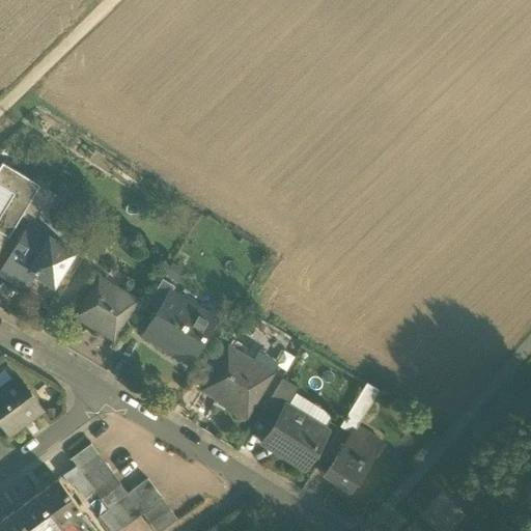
[(40,186),(4,165),(0,171),(0,187),(15,196),(29,205),(40,186)]
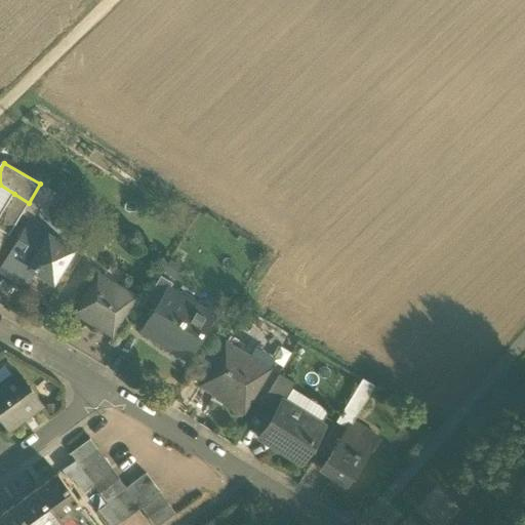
[(24,210),(21,215),(34,224),(50,191),(40,184),(29,203),(24,210)]
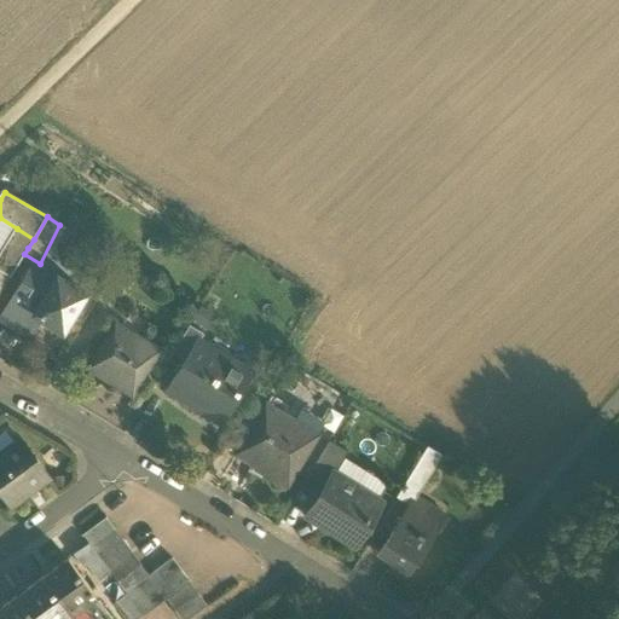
[(17,229),(0,218),(0,255),(11,238),(16,230),(17,229)]
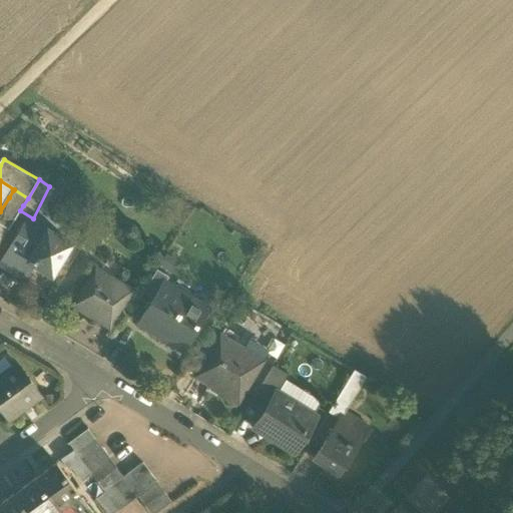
[(28,198),(14,189),(13,190),(9,197),(23,205),(28,198)]
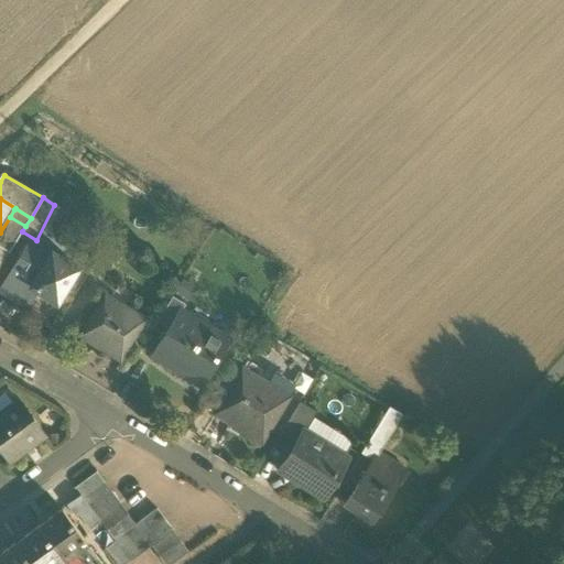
[(25,226),(10,217),(0,232),(0,249),(9,255),(22,231),(25,226)]
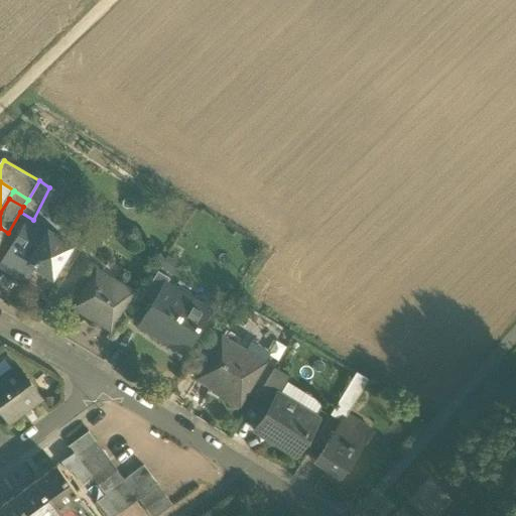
[(71,247),(29,222),(2,267),(25,280),(33,266),(52,277),(71,247)]
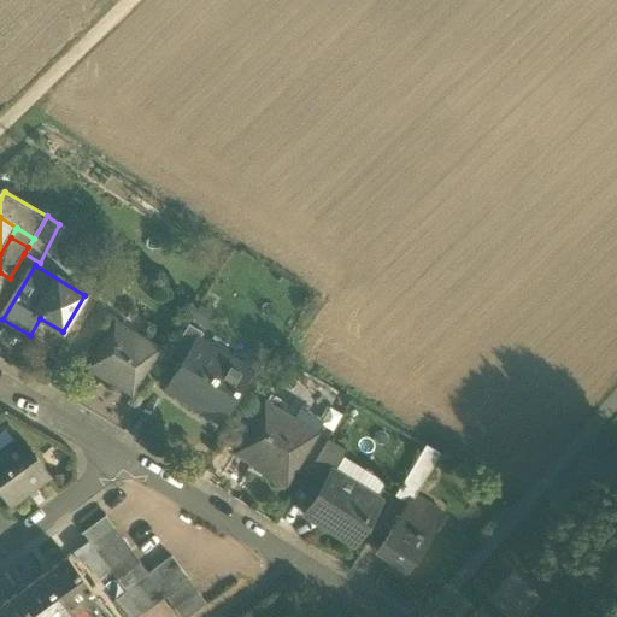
[(157,353),(116,328),(89,370),(130,395),(157,353)]
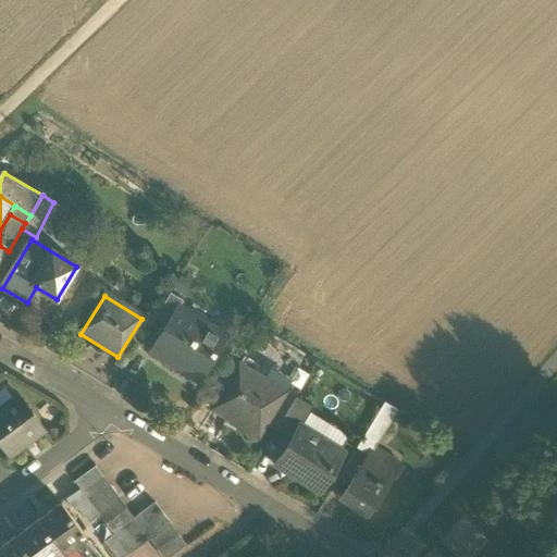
[(183,304),(170,296),(155,320),(165,327),(169,323),(177,308),(178,309),(183,304)]
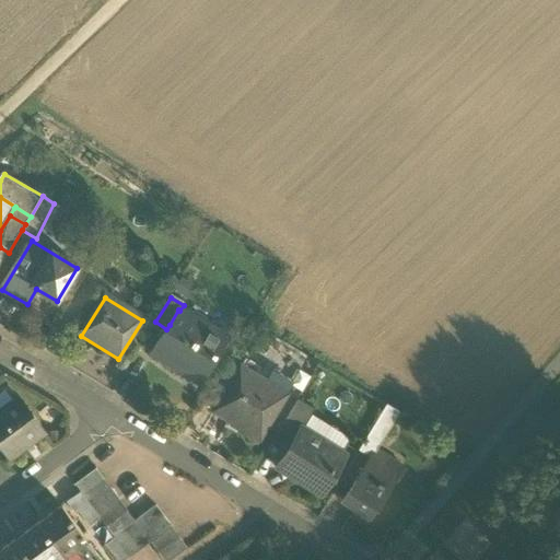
[(178,310),(170,325),(166,329),(151,356),(177,371),(177,370),(195,380),(209,357),(214,360),(228,339),(179,311),(178,310)]
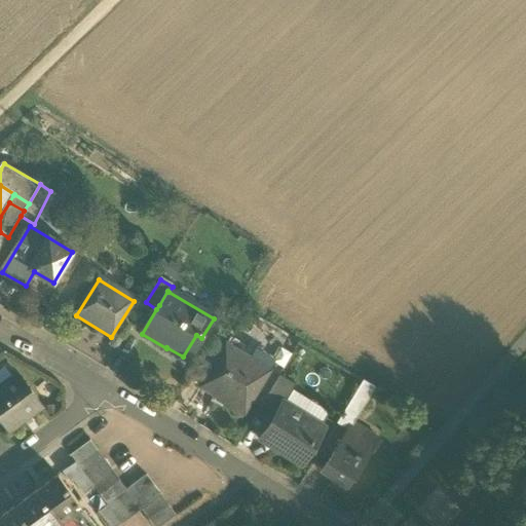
[(268,371),(226,345),(200,386),(242,412),(268,371)]
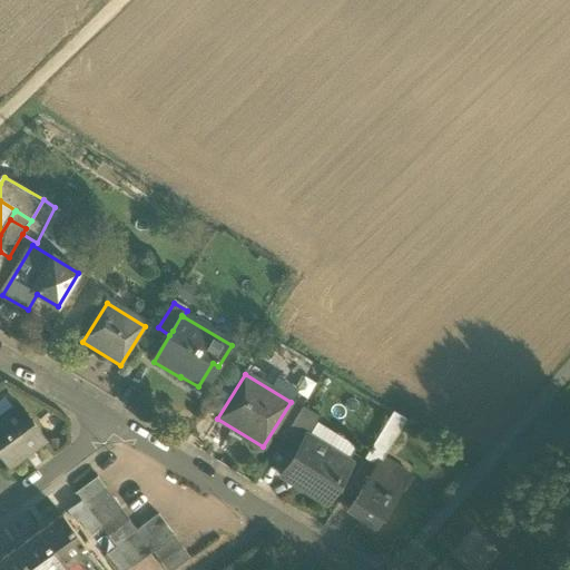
[(303,406),(277,449),(293,458),(306,436),(308,438),(321,418),(303,406)]
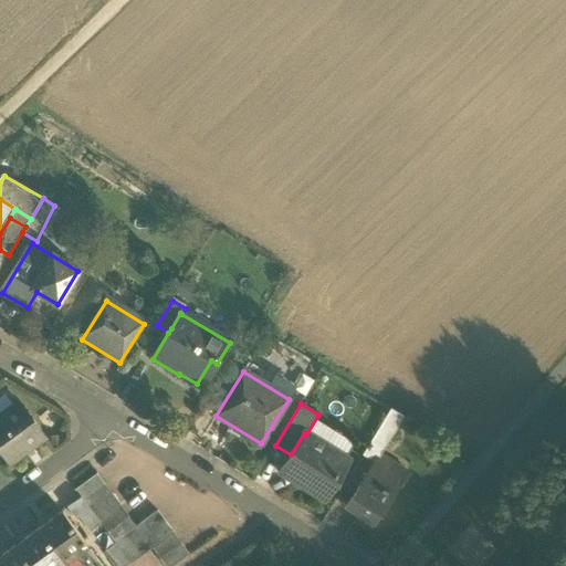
[(21,405),(0,418),(0,449),(10,464),(45,440),(21,405)]
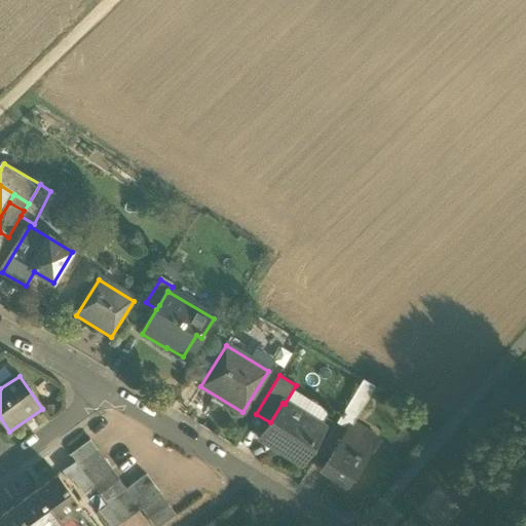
[(364,379),(344,411),(358,418),(376,387),(364,379)]
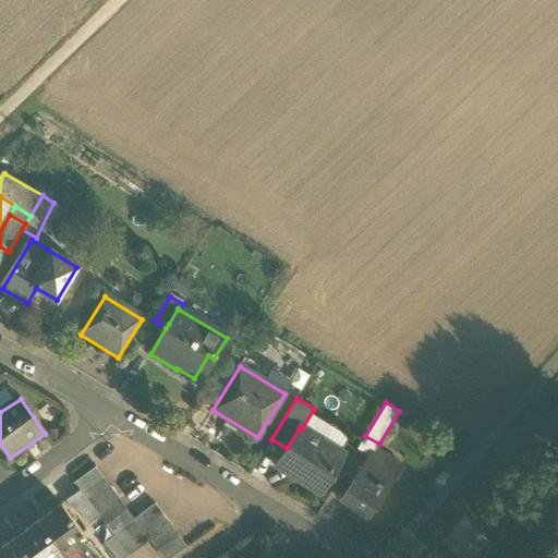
[(302,428),(300,427),(287,448),(276,466),(317,492),(340,452),(302,428)]
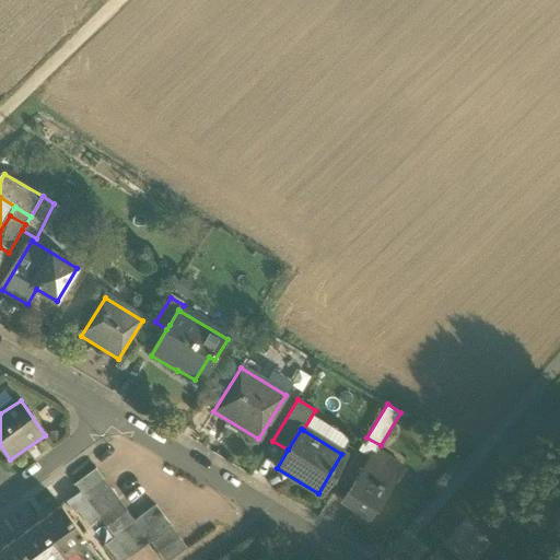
[(371,457),(342,503),(368,520),(398,473),(371,457)]
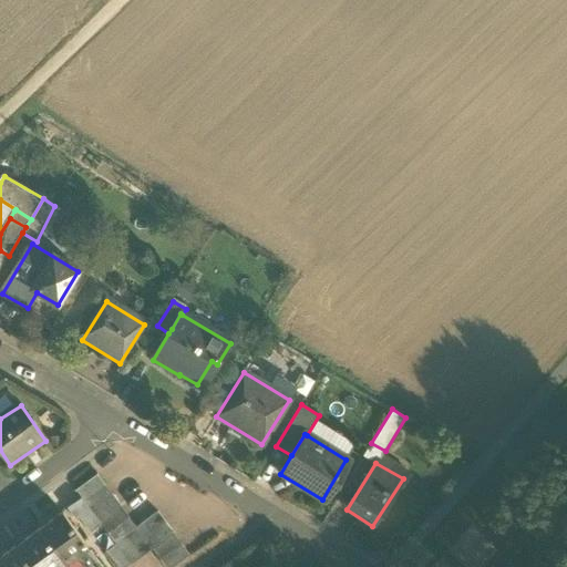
[(99,476),(78,492),(82,498),(85,503),(106,487),(99,476)]
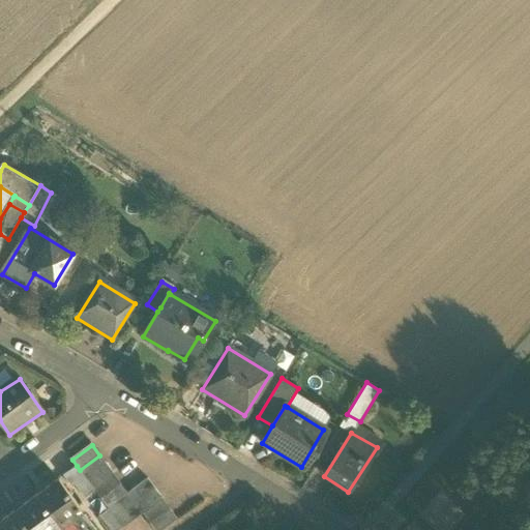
[(99,455),(80,470),(87,479),(107,465),(99,455)]
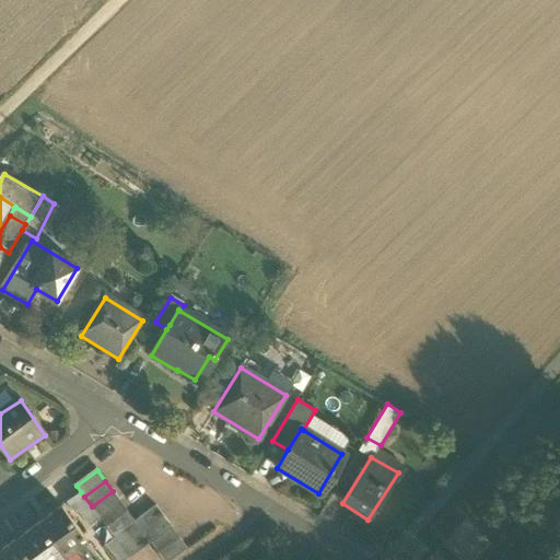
[(113,491),(92,506),(100,517),(120,502),(113,491)]
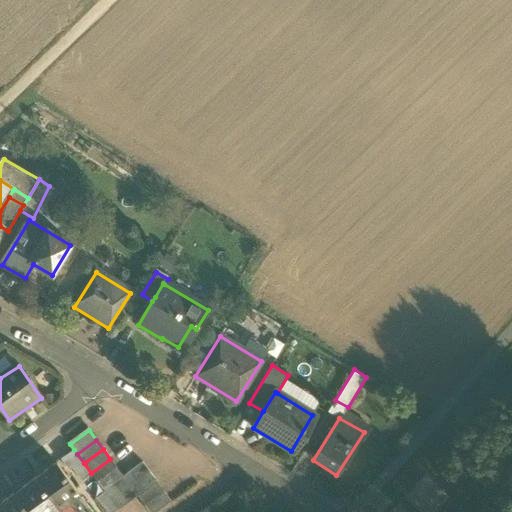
[(74,450),(60,460),(69,472),(72,469),(82,483),(92,475),(91,473),(84,463),(77,454),(74,450)]
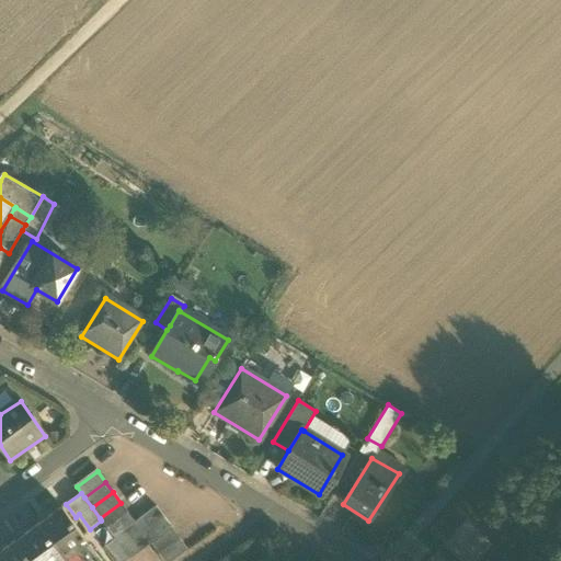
[(121,503),(100,518),(101,521),(107,529),(128,514),(121,503)]
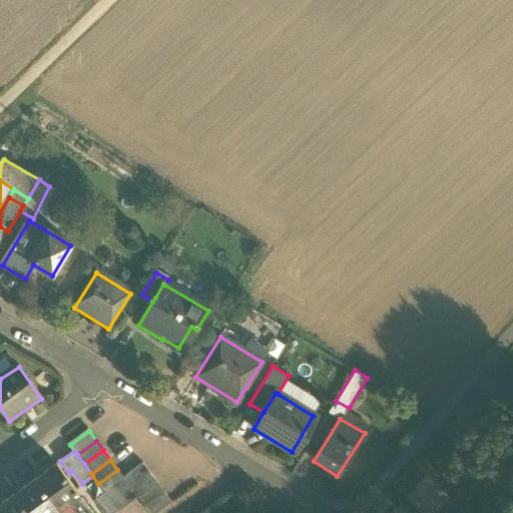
[(57,465),(36,480),(58,510),(79,496),(57,465)]
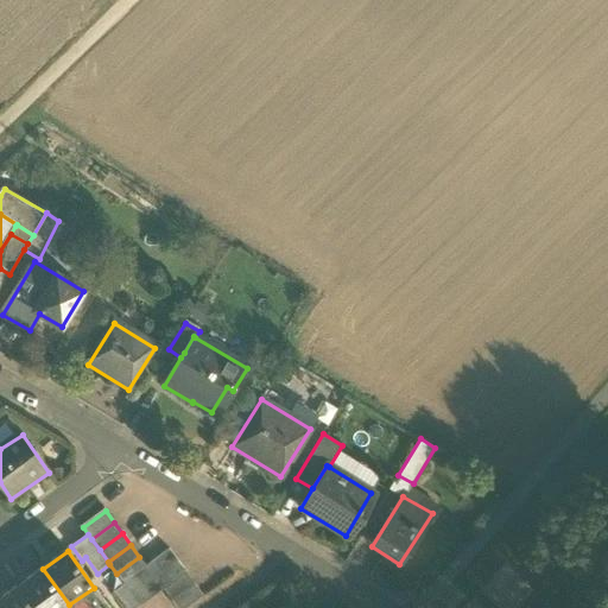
[(171,551),(147,568),(156,580),(179,563),(171,551)]
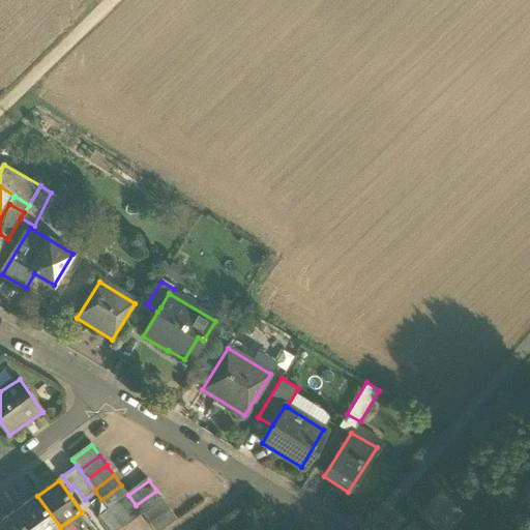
[(121,486),(101,500),(109,510),(119,502),(128,495),(121,486)]
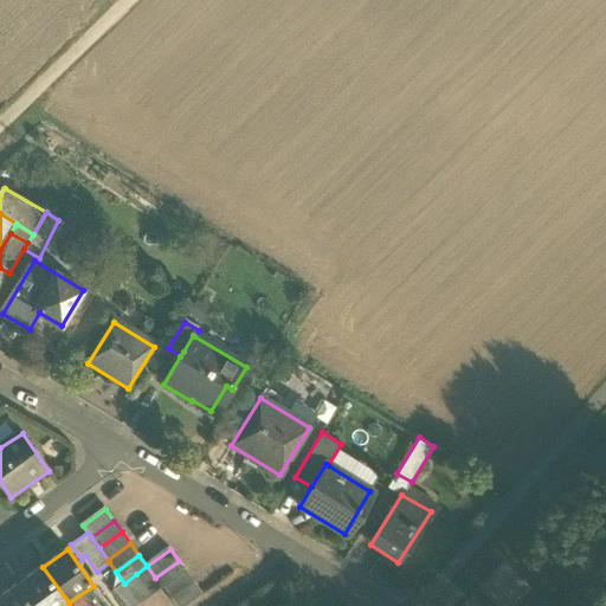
[(479,585),(502,605),(513,605),(534,585),(504,558),(479,585)]
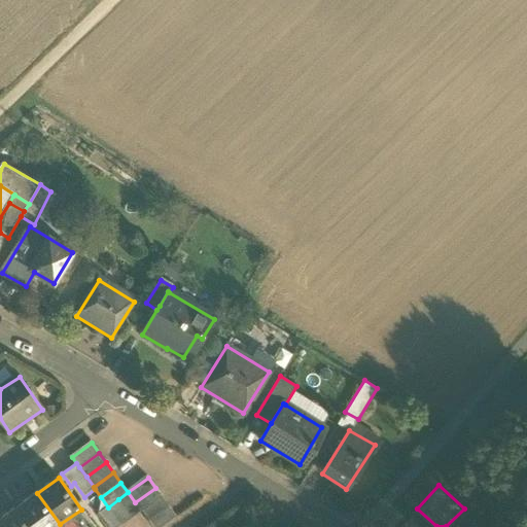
[(155,488),(135,502),(142,513),(163,498),(155,488)]
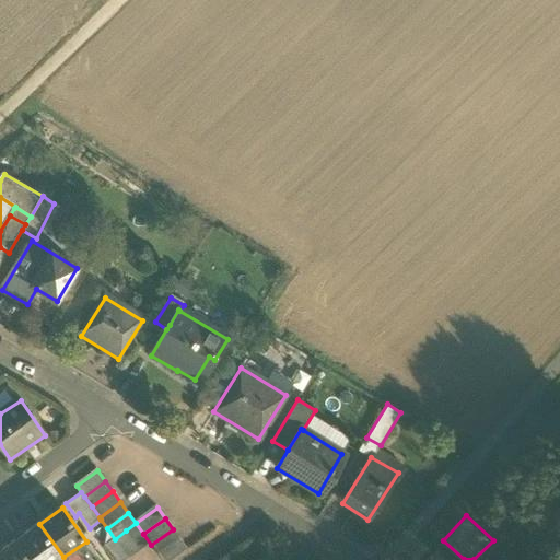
[(143,534),(136,523),(126,531),(140,552),(151,545),(143,534)]
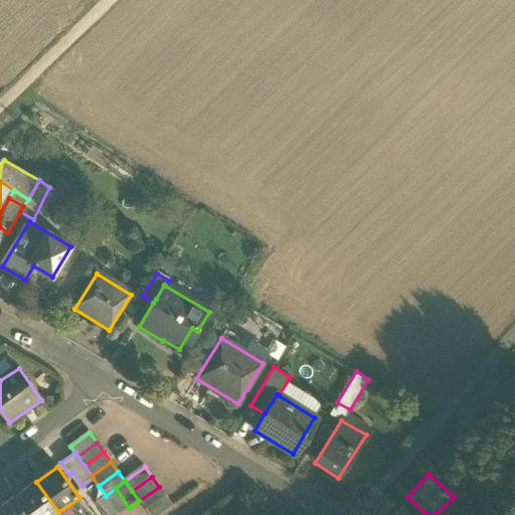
[(36,482),(15,497),(27,514),(54,514),(58,512),(36,482)]
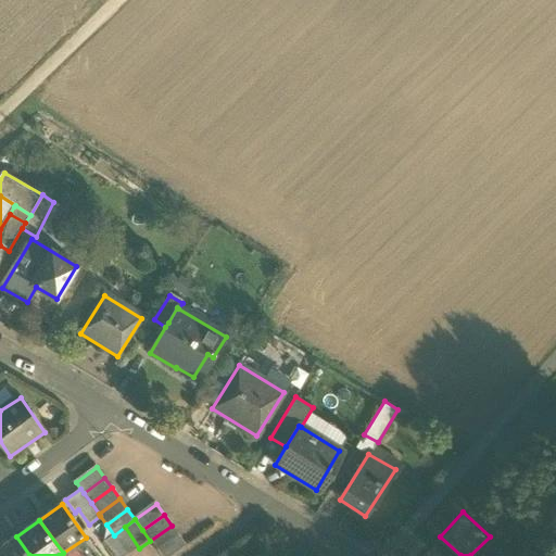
[(172,526),(150,541),(158,552),(179,535),(172,526)]
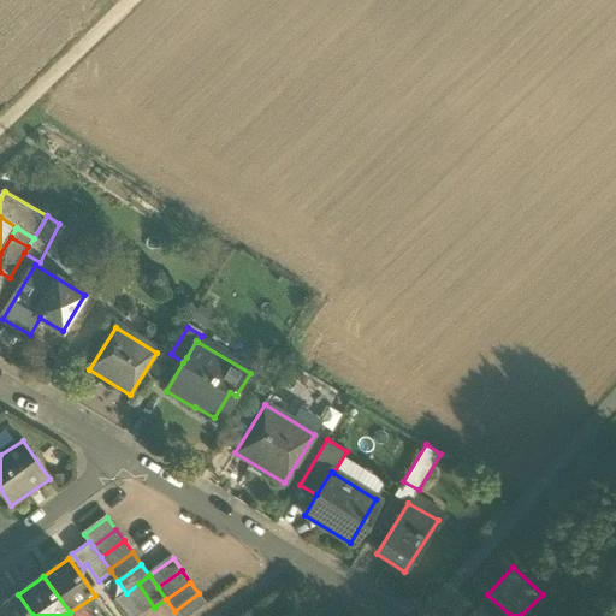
[(138,584),(126,593),(142,615),(154,608),(138,584)]
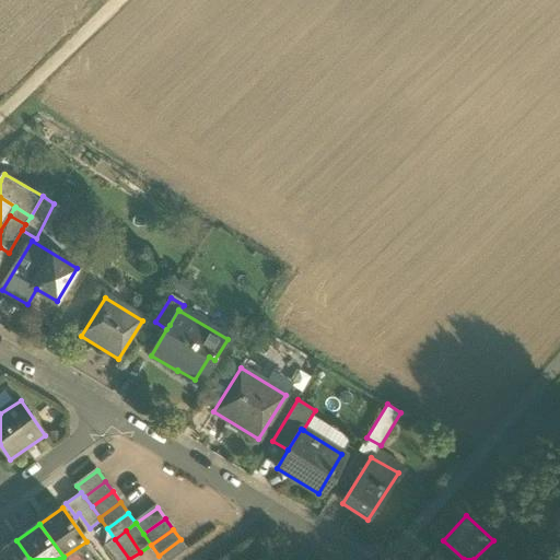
[(129,559),(115,539),(104,547),(113,559),(129,559)]
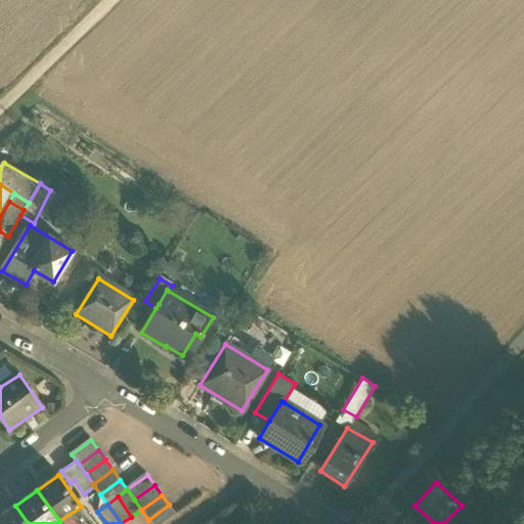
[(169,505),(148,520),(151,523),(164,523),(176,515),(169,505)]
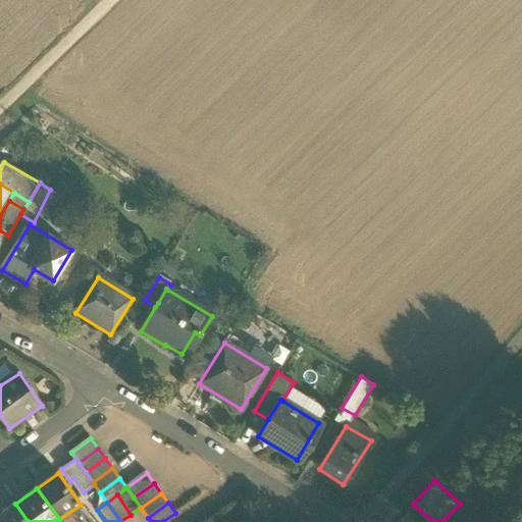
[(28,521),(16,505),(0,515),(0,521),(28,521)]
